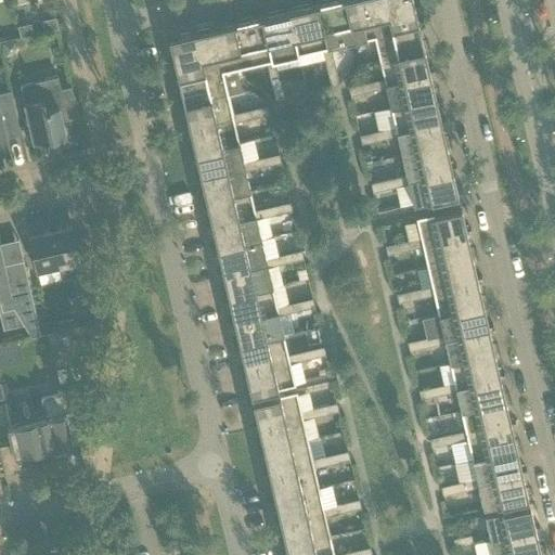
[(344,0),(330,0),(315,3),(325,48),(321,49),(325,66),(334,64),(330,47),(366,39),(362,21),(349,24),(344,0)]
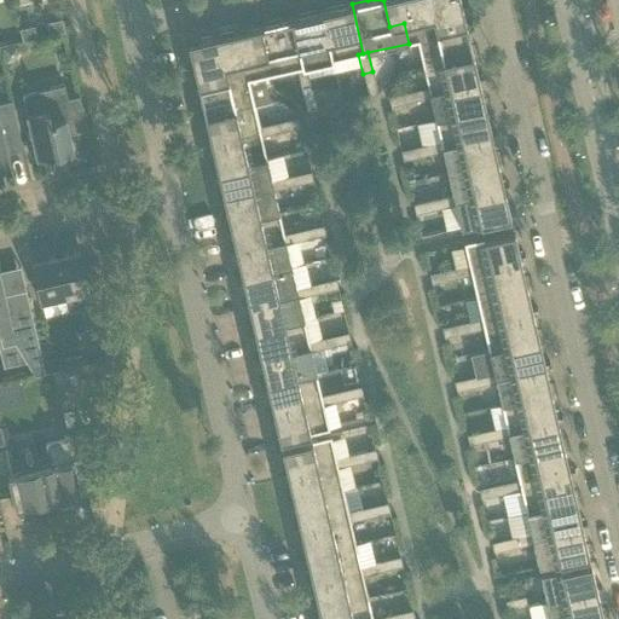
[(428,0),(383,0),(389,27),(404,23),(433,17),(428,0)]
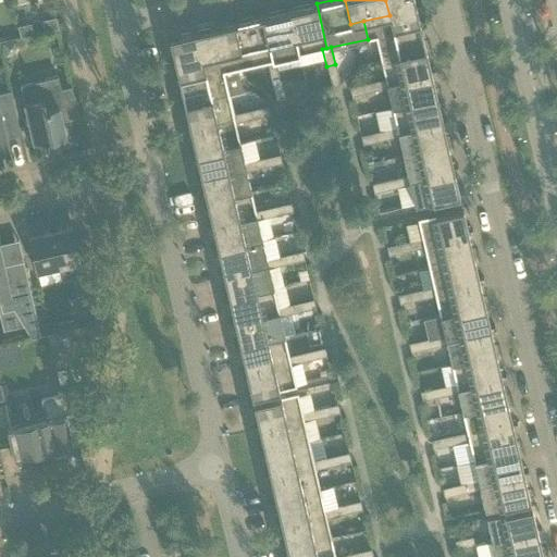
[(385,0),(390,15),(392,27),(418,22),(412,0),(385,0)]
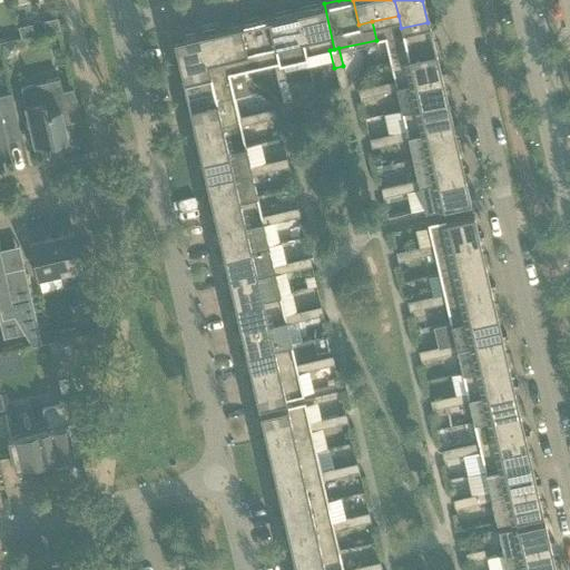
[(324,3),(295,10),(306,56),(330,50),(334,49),(324,3)]
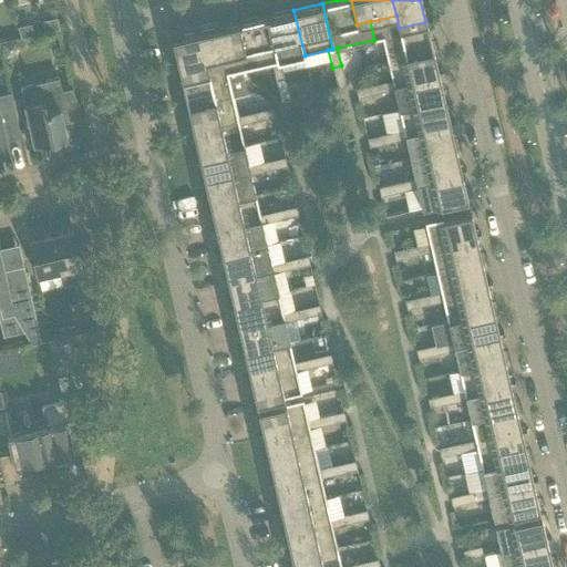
[(294,10),(265,17),(276,62),(280,61),(305,55),(294,10)]
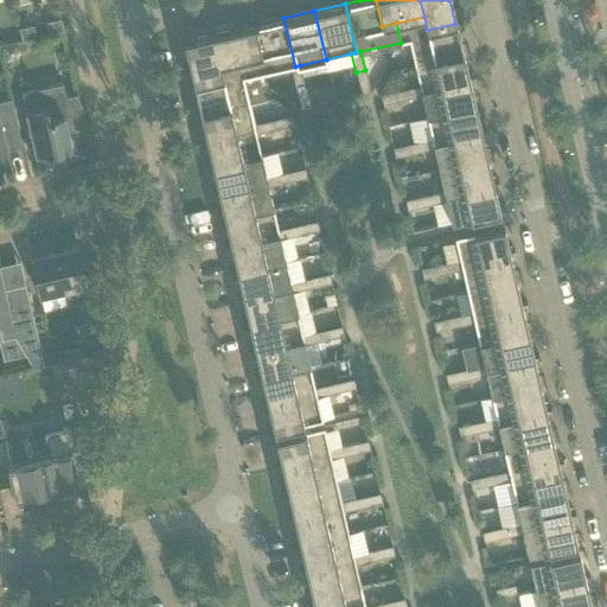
[(425,17),(396,23),(401,43),(409,40),(414,65),(462,53),(455,24),(427,30),(425,17)]
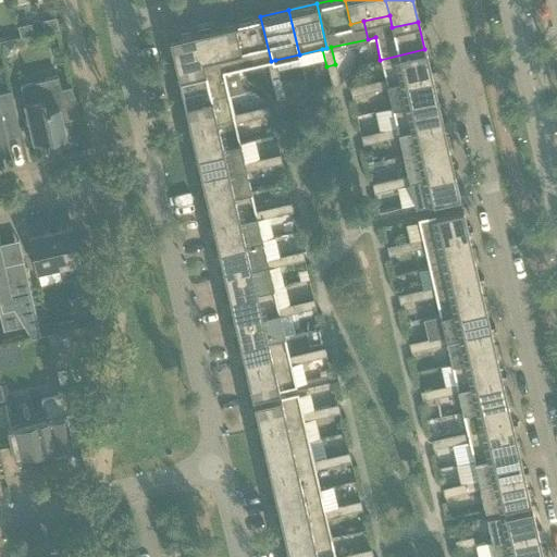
[(226,52),(231,71),(267,62),(271,78),(280,77),(275,60),(271,61),(260,16),(233,23),(238,49),(226,52)]
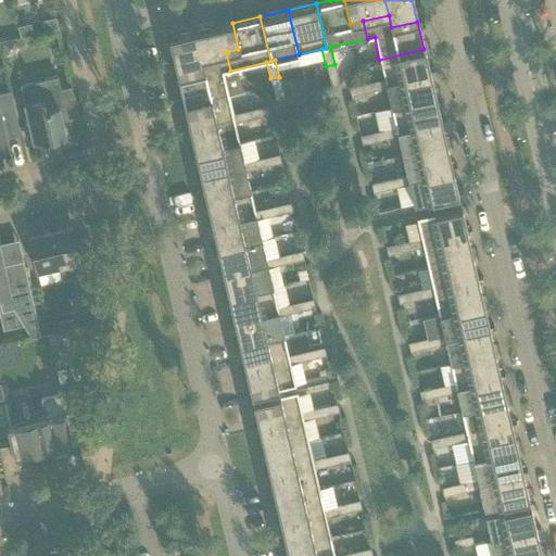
[(48,20),(42,21),(45,32),(50,30),(53,29),(58,28),(55,17),(48,20)]
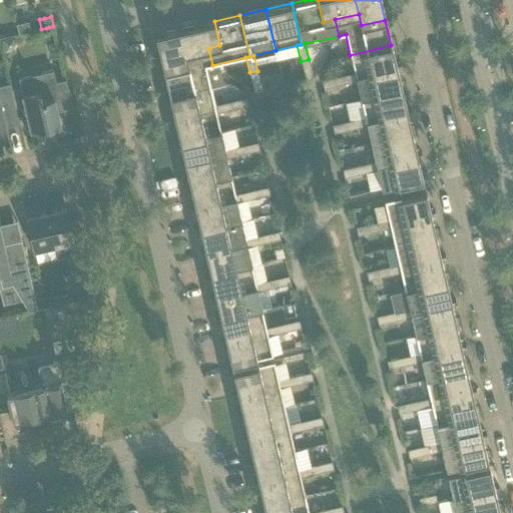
[(19,23),(21,33),(33,31),(31,20),(19,23)]
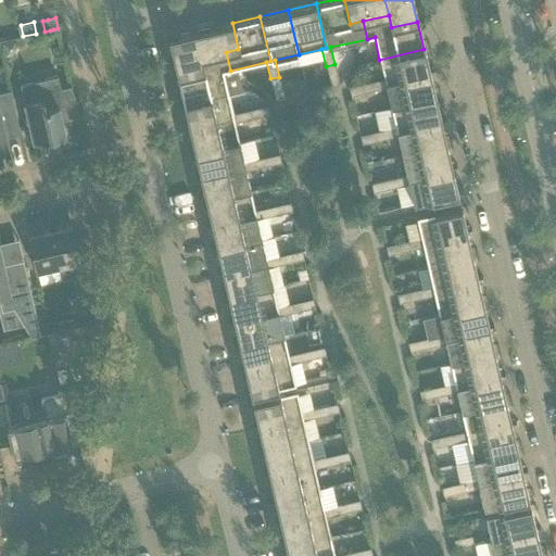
[(232,23),(194,32),(200,58),(226,52),(238,49),(232,23)]
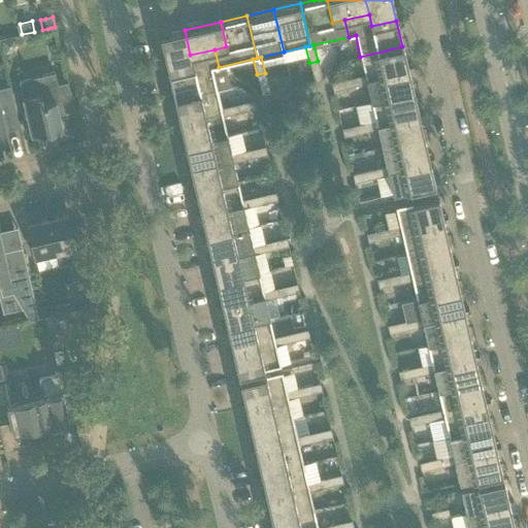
[(159,36),(168,73),(193,67),(190,55),(185,30),(159,36)]
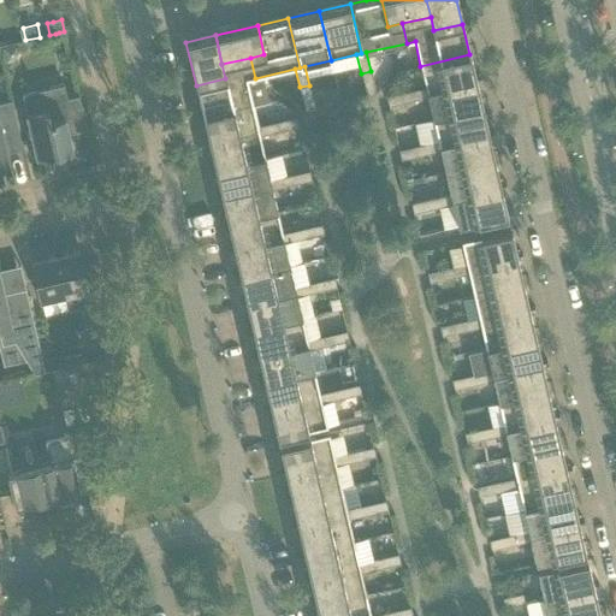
[(17,45),(1,48),(5,64),(13,61),(18,53),(17,45)]
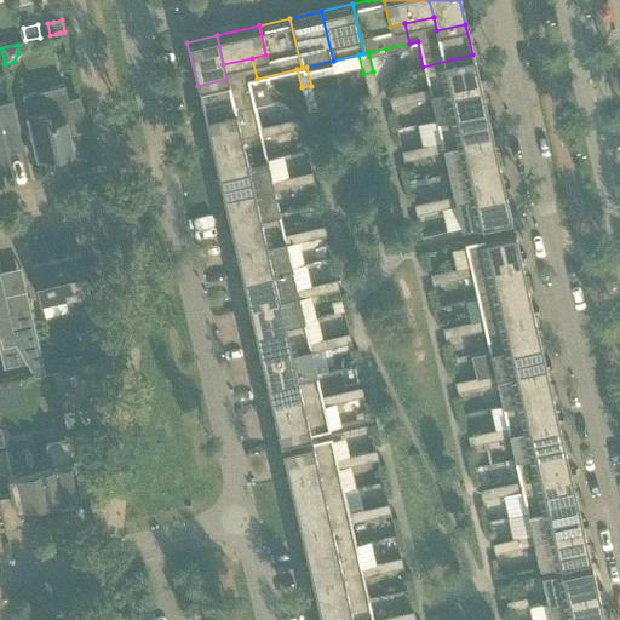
[(472,55),(423,67),(429,89),(408,93),(411,103),(431,98),(430,93),(480,81),(472,55)]
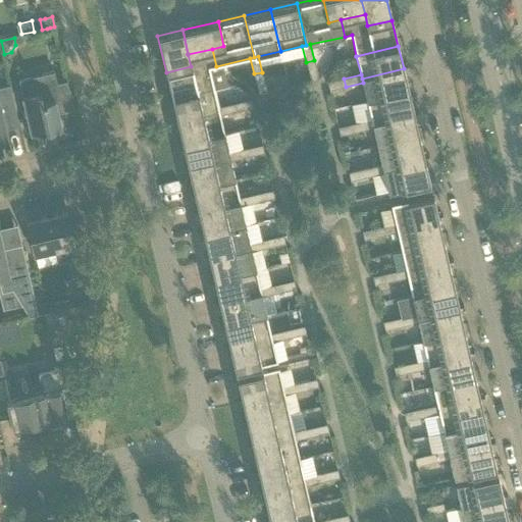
[(191,66),(166,72),(172,98),(214,89),(227,86),(222,64),(216,66),(212,49),(188,54),(191,66)]
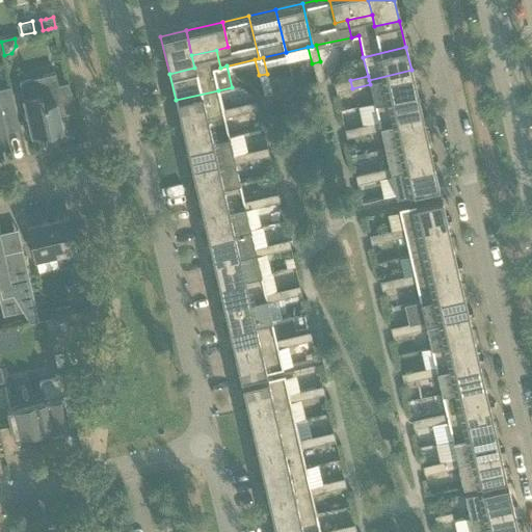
[(320,61),(312,63),(317,83),(325,81),(320,61)]
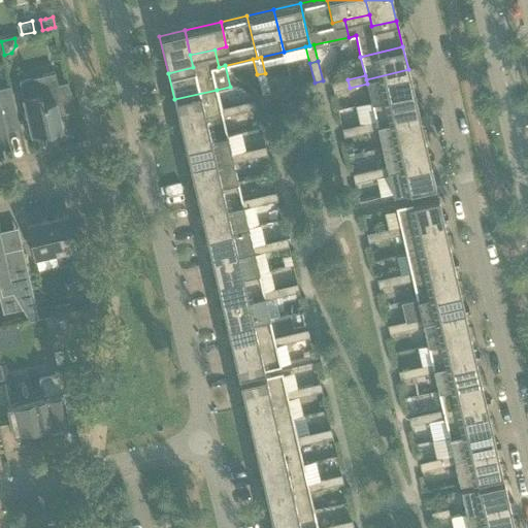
[(414,93),(408,69),(366,79),(367,84),(371,102),(414,93)]
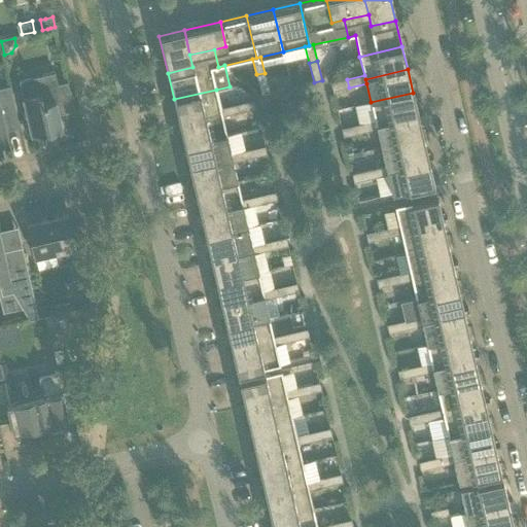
[(74,113),(67,81),(58,83),(55,72),(19,80),(31,136),(62,129),(59,117),(74,113)]
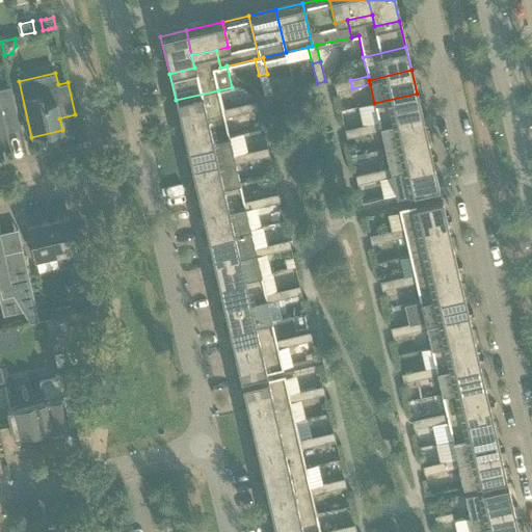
[(267,74),(259,75),(263,96),(271,94),(267,74)]
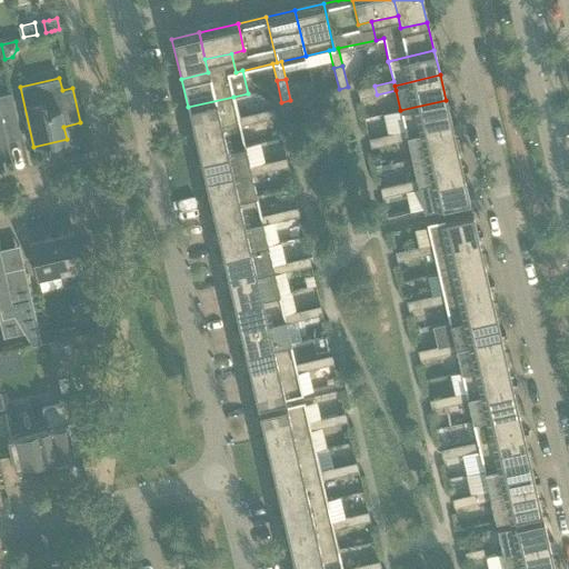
[(377,95),(375,86),(357,89),(359,98),(377,95)]
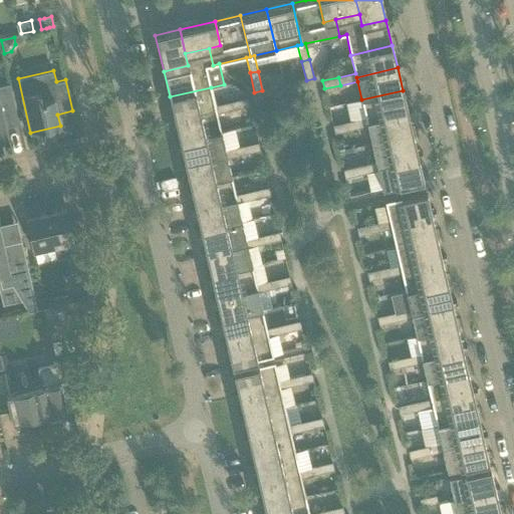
[(0,140),(8,139),(5,126),(18,123),(9,84),(0,86),(0,140)]
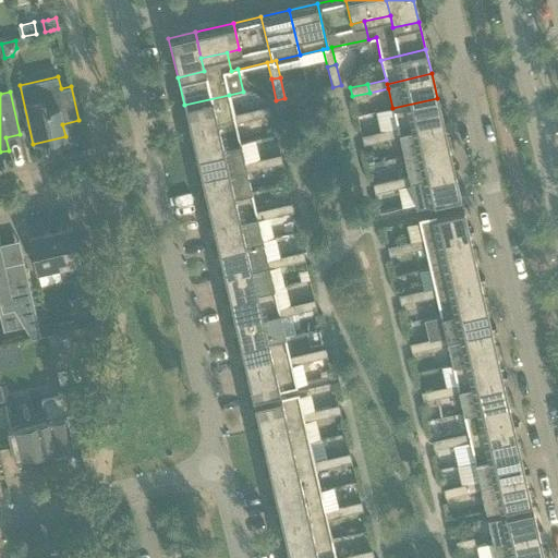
[(184,105),(190,130),(234,119),(233,114),(229,95),(184,105)]
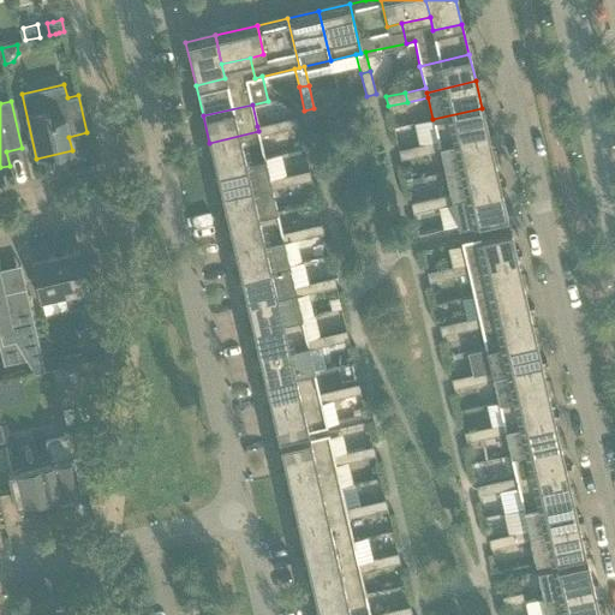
[(433,119),(413,125),(418,145),(421,155),(440,150),(439,145),(488,135),(482,108),(433,119)]
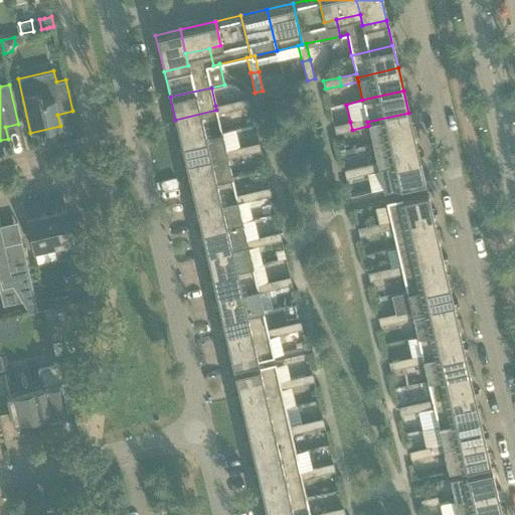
[(231,103),(233,110),(249,107),(248,99),(231,103)]
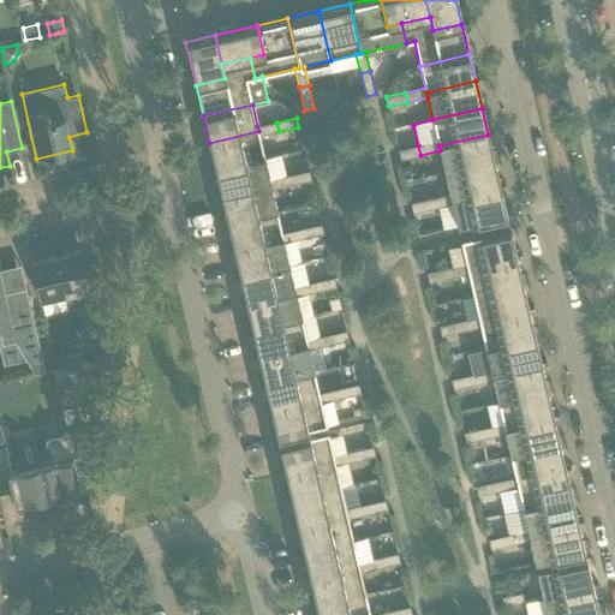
[(209,143),(215,169),(264,157),(260,136),(279,131),(276,123),(257,126),(258,131),(209,143)]
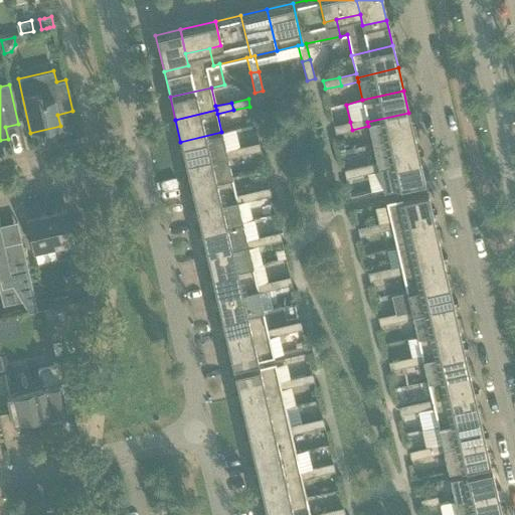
[(413,135),(408,113),(367,122),(368,126),(372,145),(413,135)]
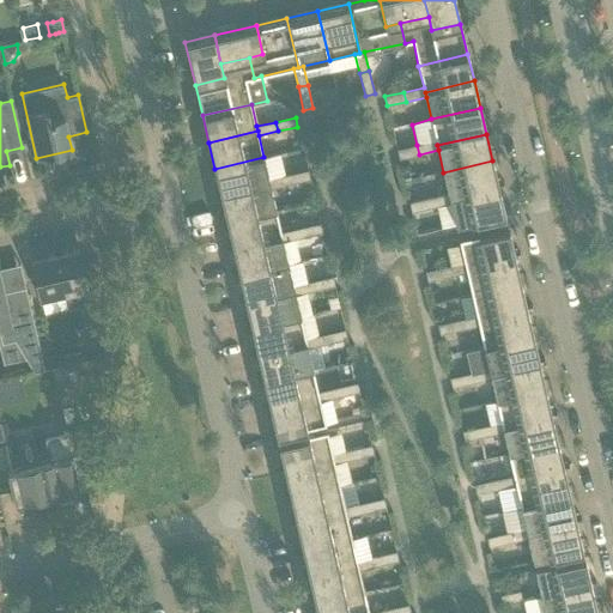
[(419,155),(417,145),(396,150),(399,159),(419,155)]
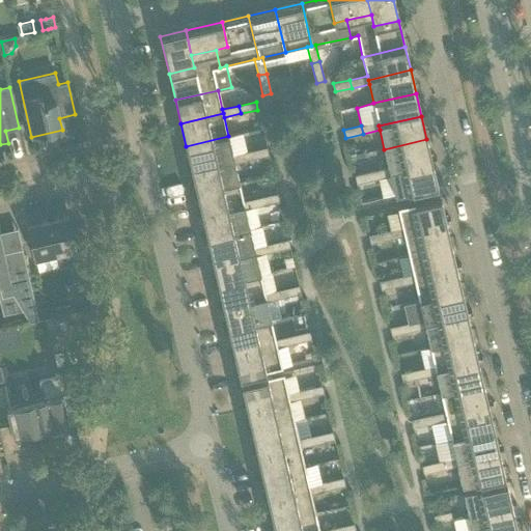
[(186,146),(191,169),(233,160),(232,156),(228,136),(186,146)]
